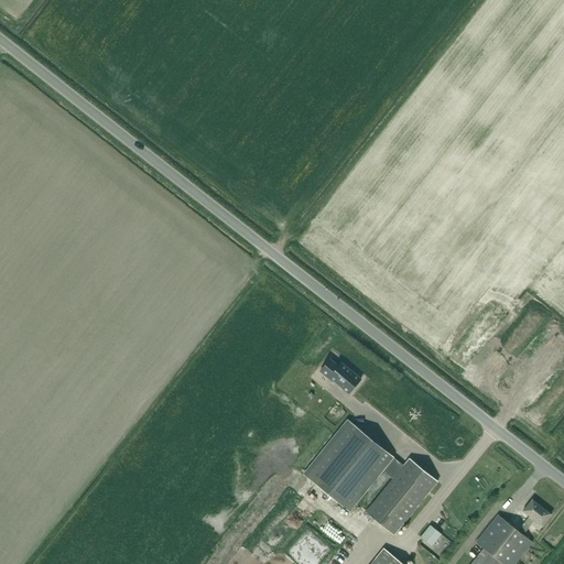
[(349,393),(361,379),(342,364),(339,367),(331,359),(321,371),(333,381),(333,380),(349,393)]
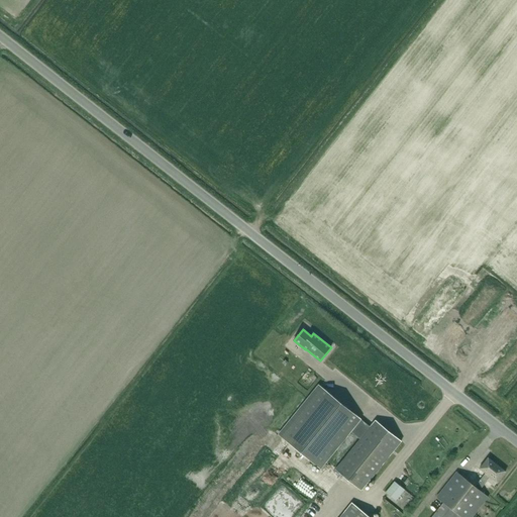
[(350,429),(362,438),(372,426),(321,386),(281,434),(320,467),(350,429)]
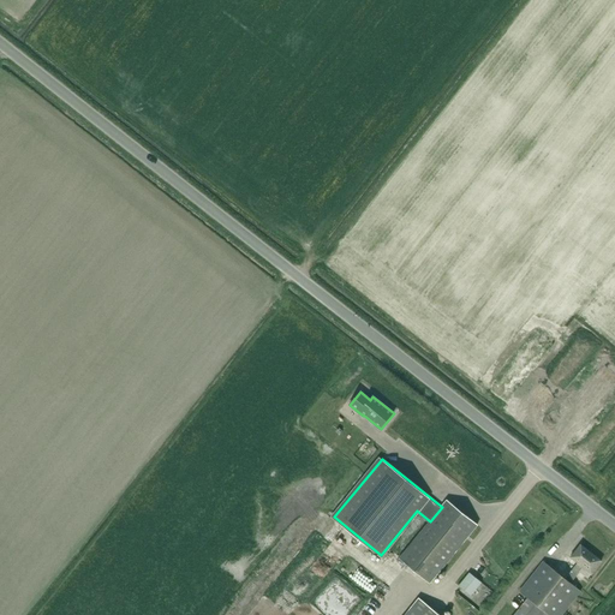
[(447,501),(442,507),(430,521),(400,557),(430,581),(477,525),(447,501)]
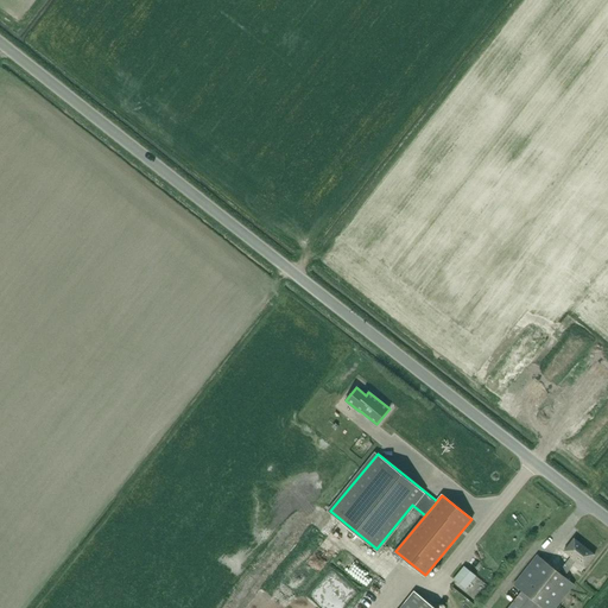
[(559,572),(565,576),(574,565),(581,572),(595,555),(574,539),(564,551),(571,557),(559,572)]
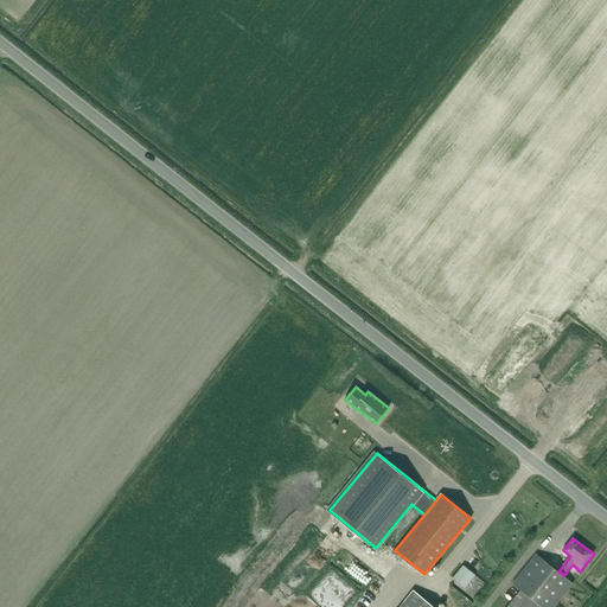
[(555,606),(574,583),(564,575),(558,572),(536,554),(512,583),(521,590),(508,606),(555,606)]
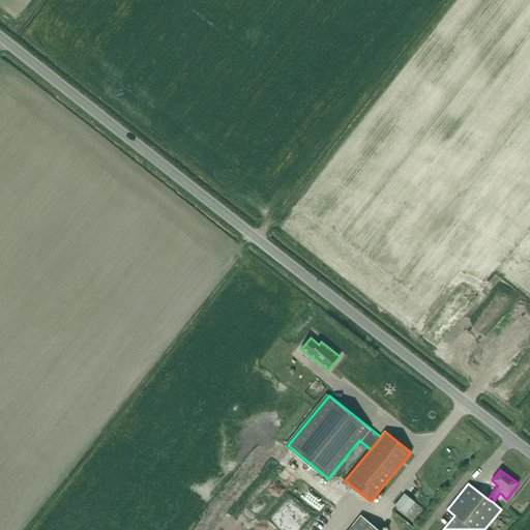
[(405,494),(395,505),(406,513),(415,502),(405,494)]
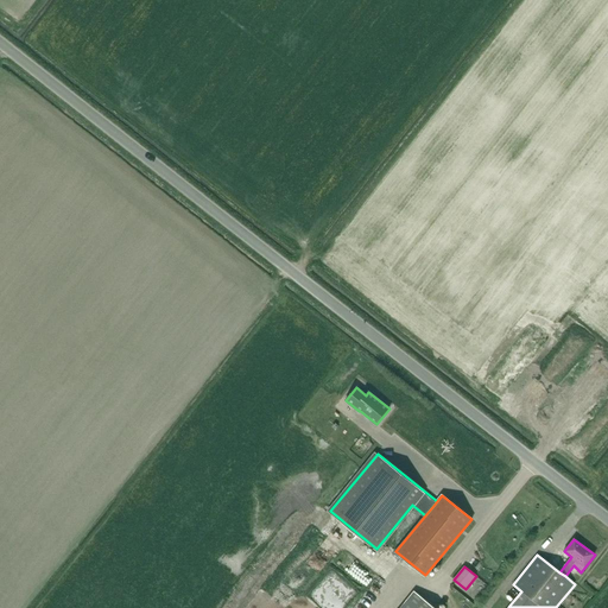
[(434,607),(415,593),(401,607),(434,607)]
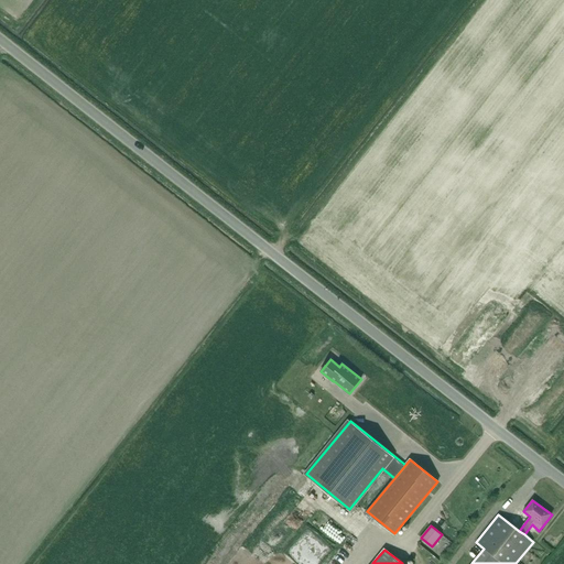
All buildings are outlined.
